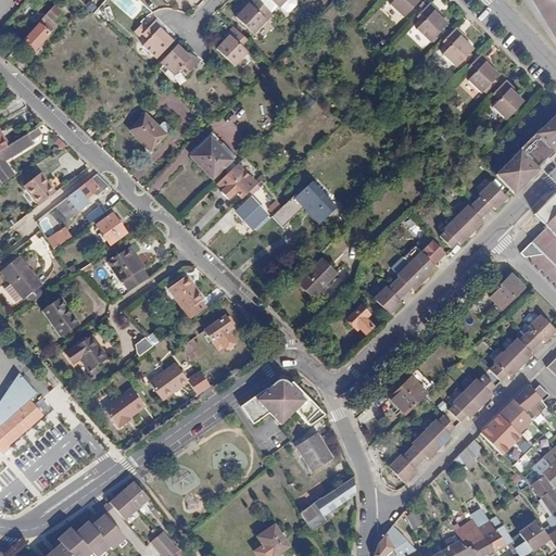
[(138,0),(111,0),(133,17),(143,4),(138,0)]
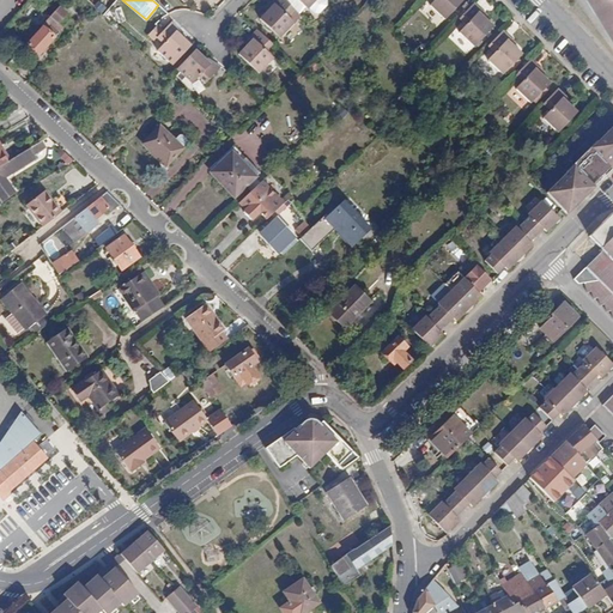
[(273,6),(266,13),(260,20),(279,38),(295,23),(287,17),(292,10),(281,0),(272,0),(271,4),(273,6)]
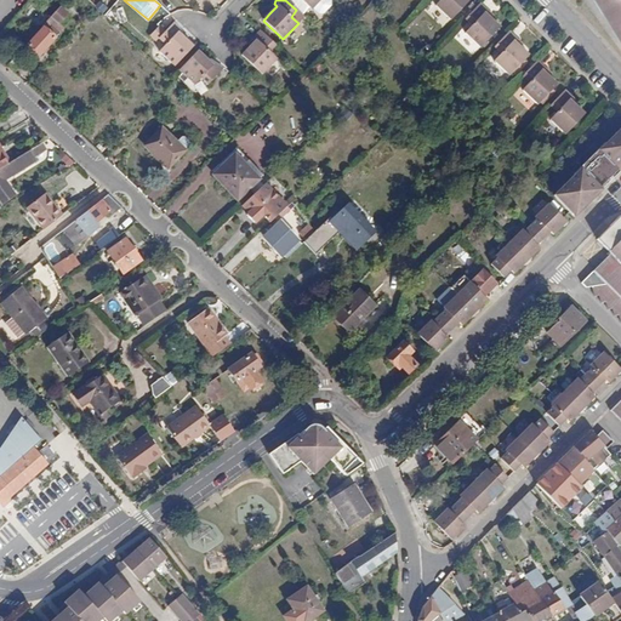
[(438,0),(433,6),(442,15),(456,0),(438,0)]
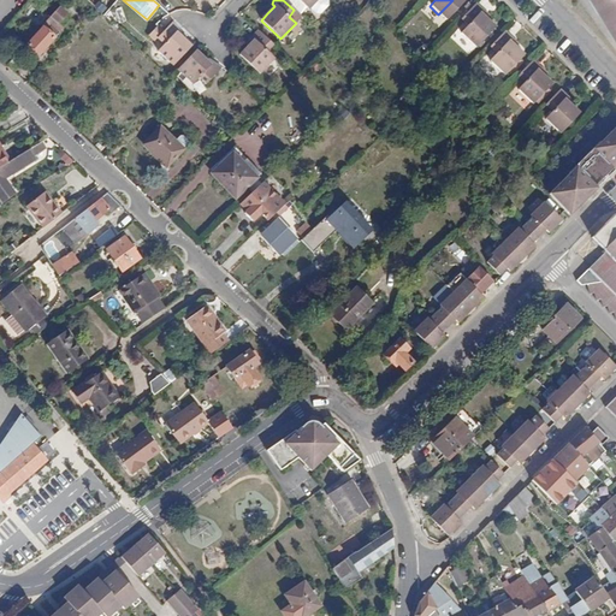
[(466,0),(465,0),(452,0),(438,15),(445,21),(466,0)]
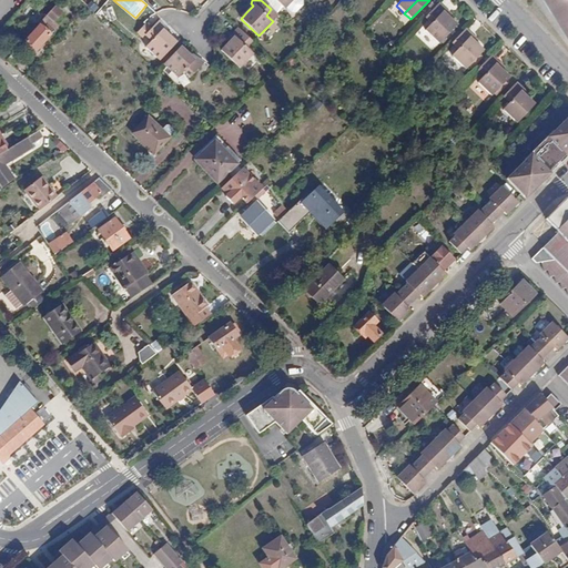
[(567,0),(545,0),(567,41),(567,0)]
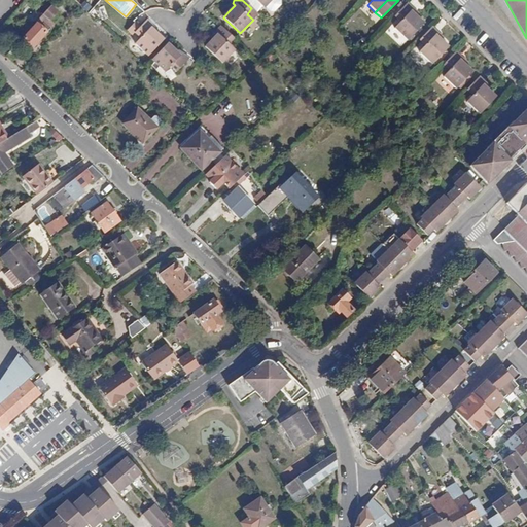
[(394,19),(408,4),(407,3),(393,16),(394,19)]
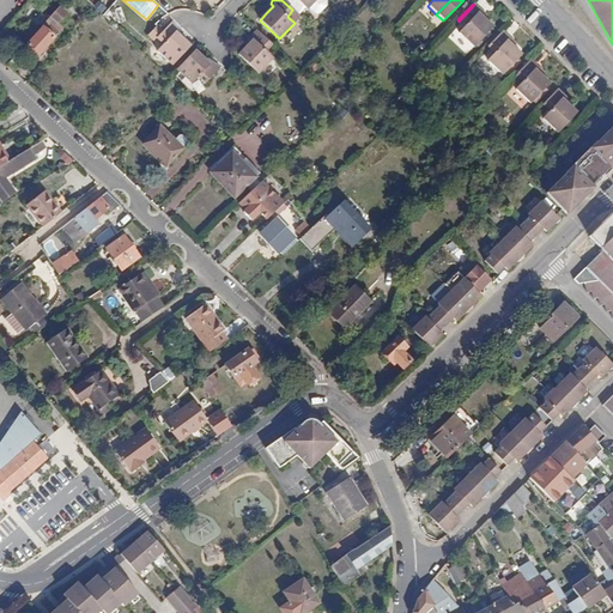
[(457,32),(459,34),(478,14),(481,12),(474,5),(459,22),(463,26),(457,32)]
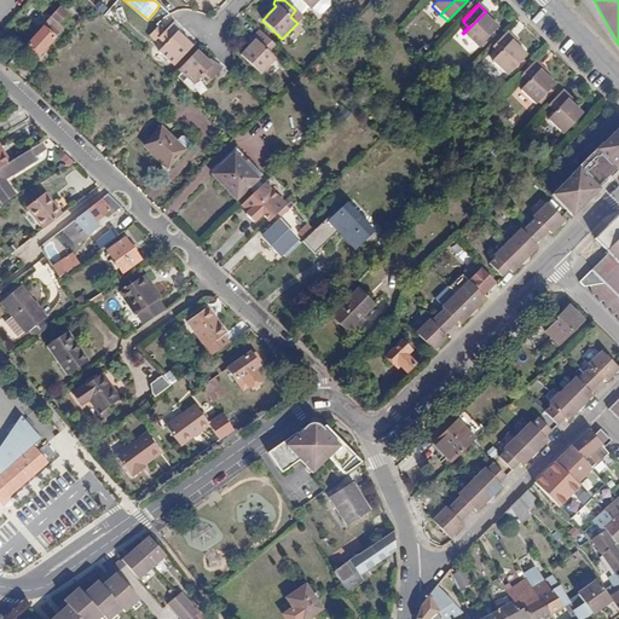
[(58,6),(39,28),(41,29),(27,46),(36,56),(41,51),(42,52),(45,50),(44,48),(62,28),(57,24),(65,13),(58,6)]
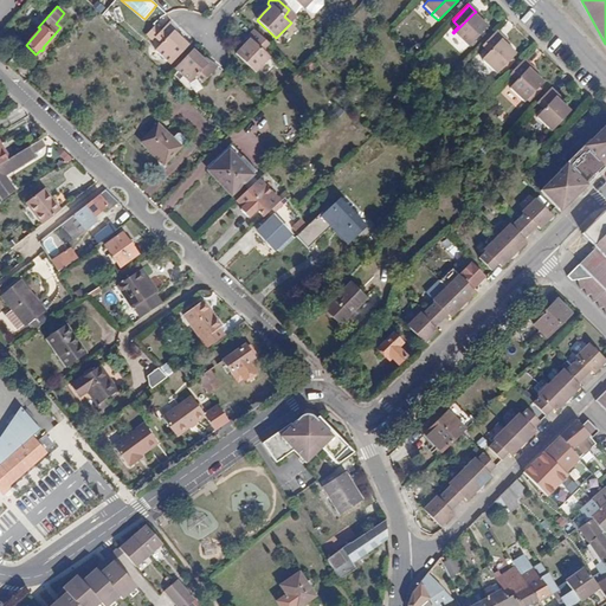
[(472,14),(453,33),(469,47),(488,28),(478,19),(472,14)]
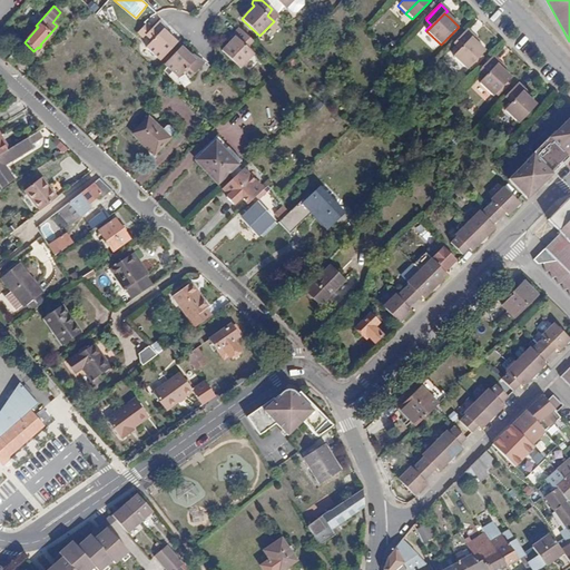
[(175,42),(168,36),(161,30),(164,28),(157,22),(151,28),(147,23),(137,32),(143,38),(144,36),(149,41),(145,47),(158,60),(175,42)]
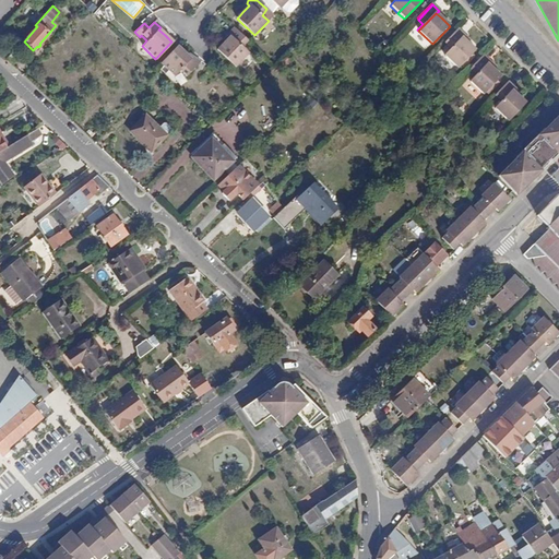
[(233,27),(227,33),(229,36),(224,42),(216,49),(235,66),(248,52),(241,47),(247,40),(233,27)]
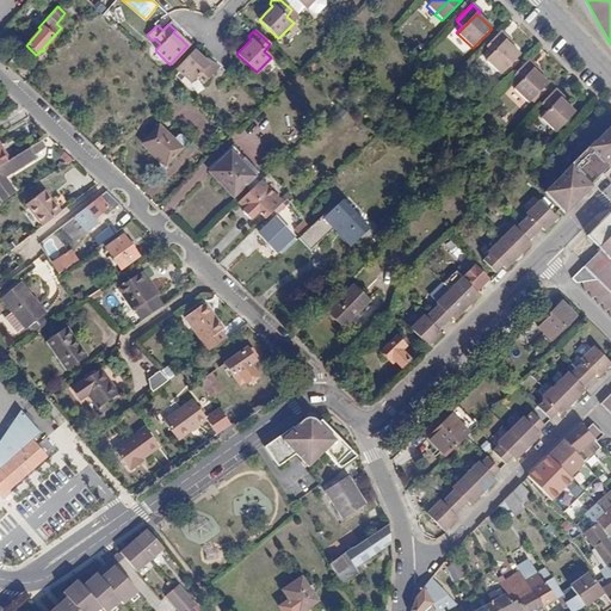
[(519,54),(511,45),(505,39),(507,37),(499,30),(483,47),(491,53),(485,60),(500,74),(519,54)]
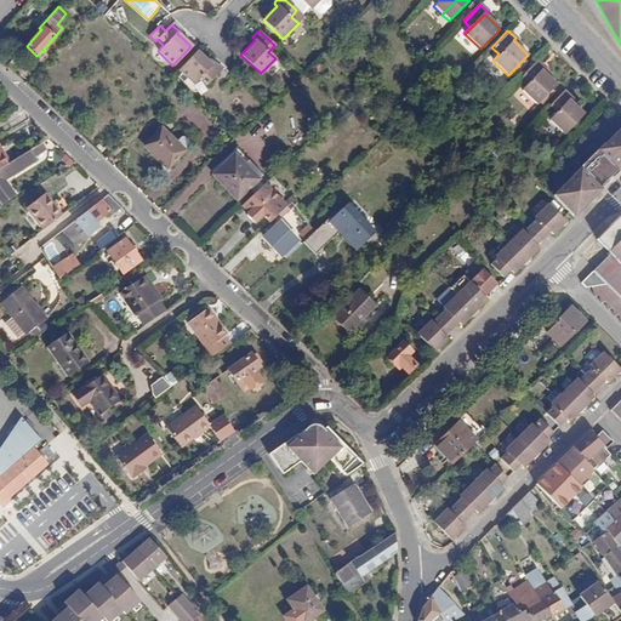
[(210,64),(204,58),(197,51),(177,70),(193,85),(199,79),(206,85),(214,77),(220,69),(212,62),(210,64)]
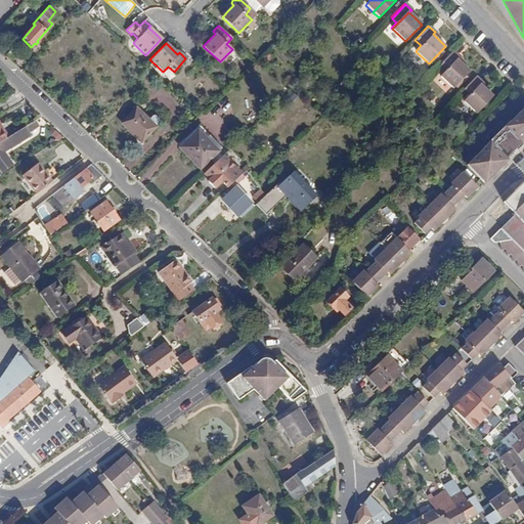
[(20,52),(13,46),(4,55),(11,61),(20,52)]
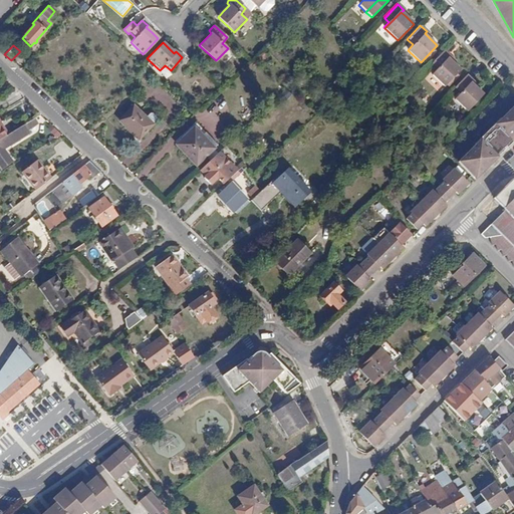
[(459,69),(453,62),(447,57),(449,55),(443,50),(431,63),(436,68),(431,73),(444,85),(459,69)]
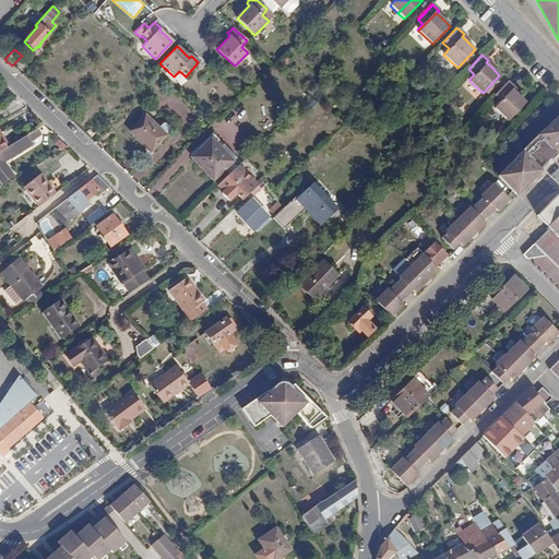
[(524,105),(516,97),(511,92),(513,88),(507,82),(494,96),(499,103),(495,108),(509,121),(524,105)]
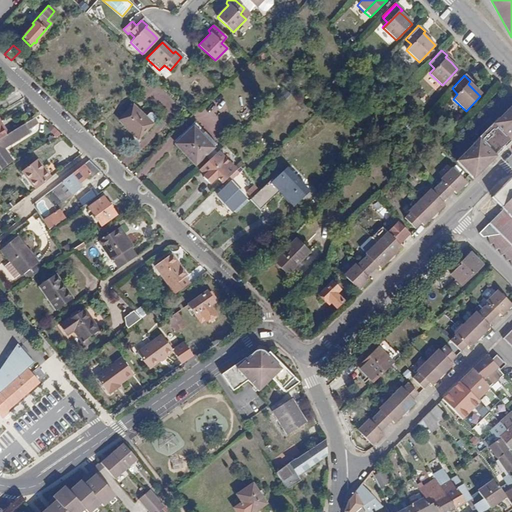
[(474,141),(456,159),(470,173),(474,177),(492,160),(489,157),(495,152),(497,155),(511,140),(511,139),(510,137),(511,134),(511,102),(499,115),(498,115),(472,140),(474,141)]
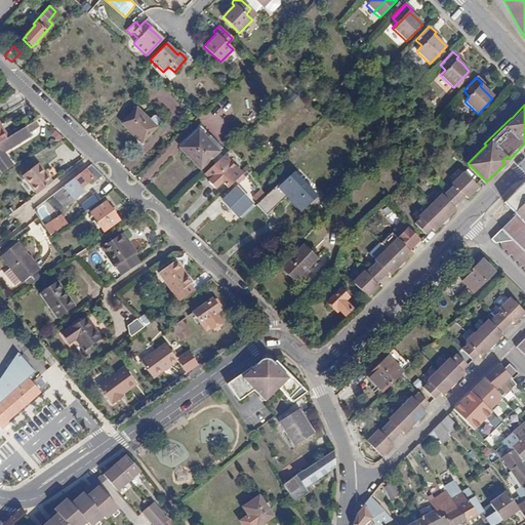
[(132,135),(148,120),(135,109),(121,124),(132,135)]
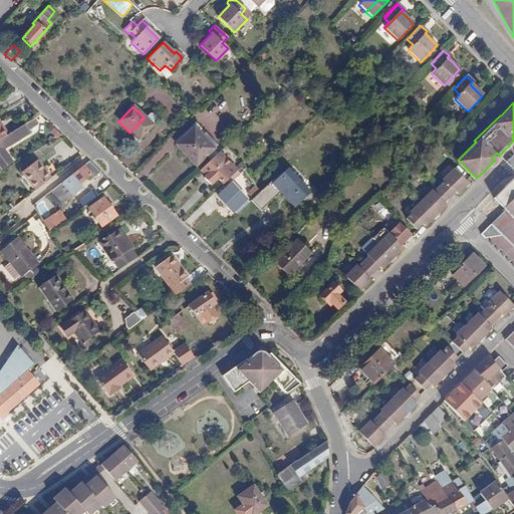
[(145,118),(151,124),(152,125),(156,120),(156,118),(152,114),(149,114),(145,118)]
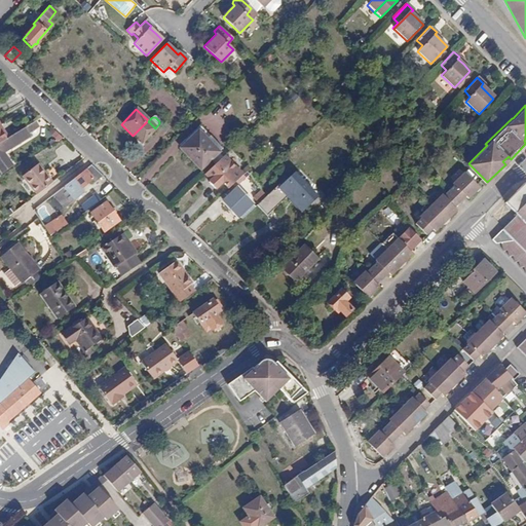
[(148,120),(133,136),(141,143),(154,127),(148,121),(148,120)]
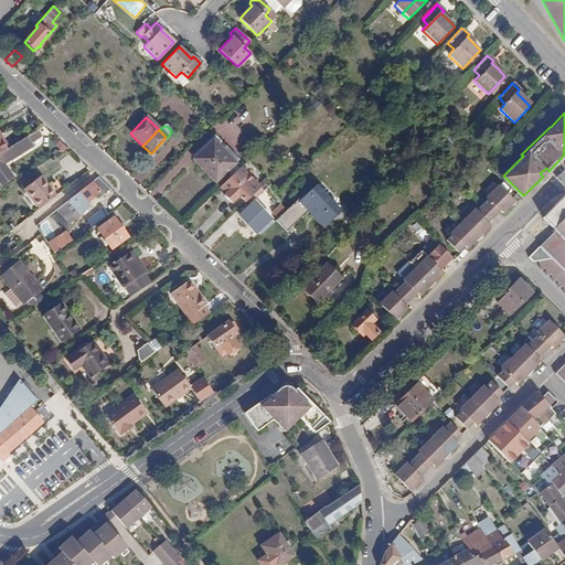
[(238,158),(238,157),(226,146),(215,134),(194,152),(196,156),(194,158),(215,180),(238,158)]
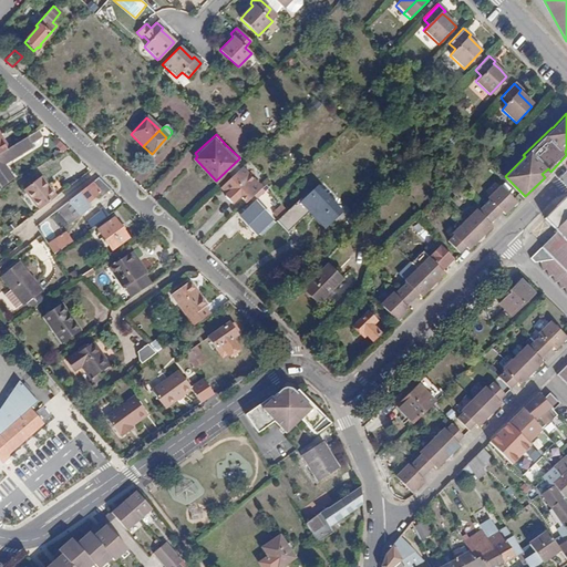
[(7,151),(0,155),(0,187),(11,181),(1,166),(3,164),(32,147),(27,138),(7,151)]
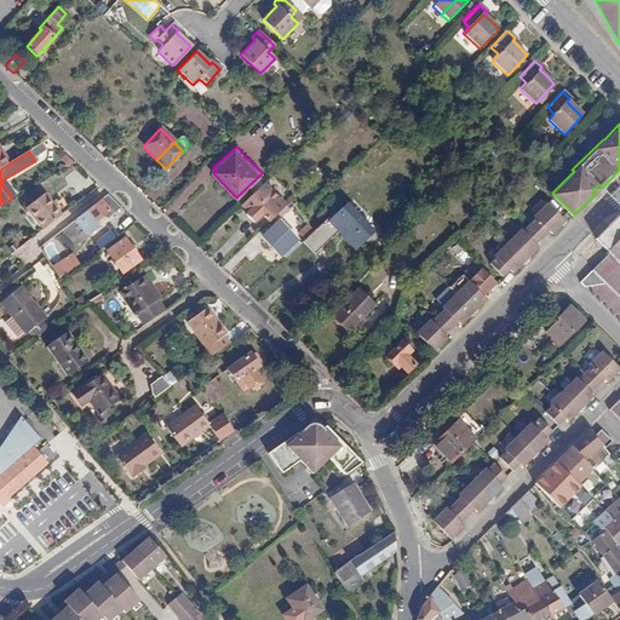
[(248,160),(262,172),(265,168),(253,156),(248,160)]
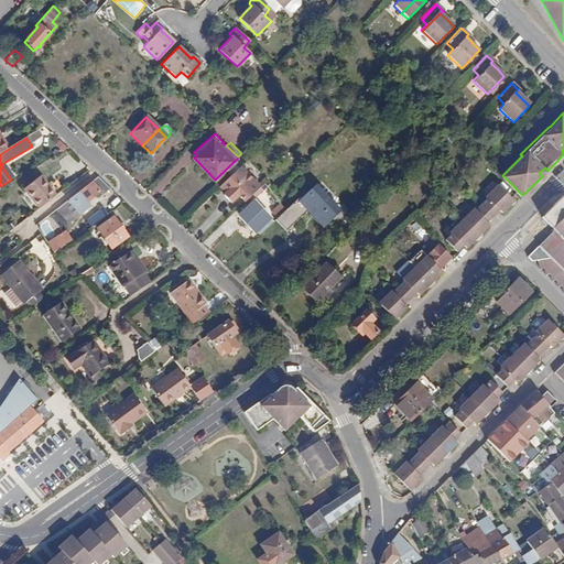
[(261,186),(241,166),(236,173),(255,193),(261,186)]
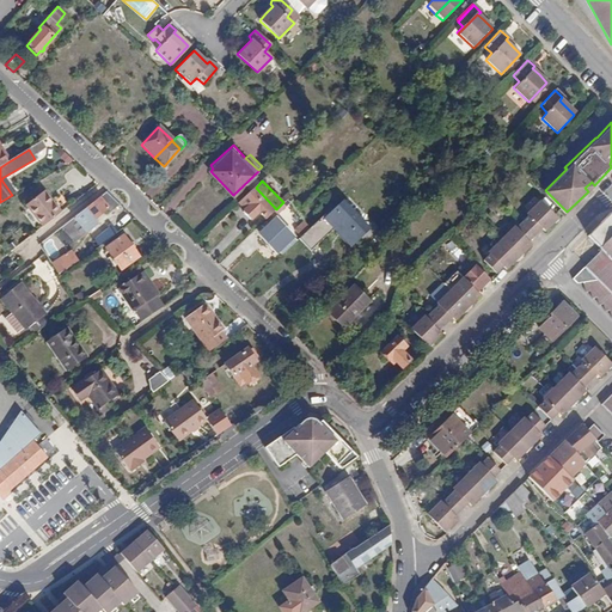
[(268,218),(276,209),(256,188),(239,203),(245,209),(243,212),(250,220),(261,209),(268,218)]
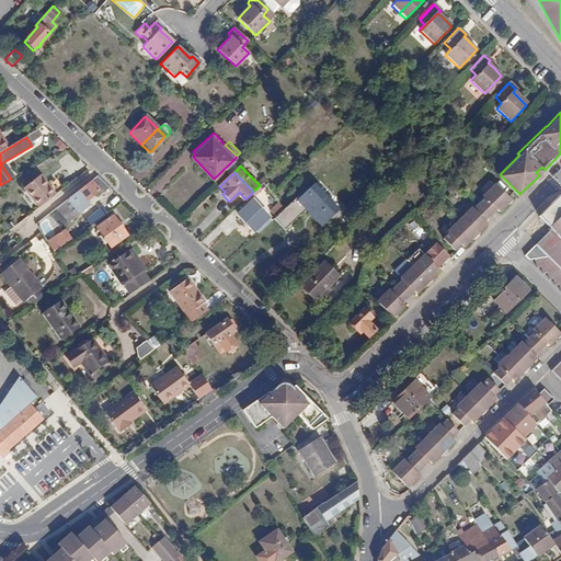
[(25,189),(41,207),(57,195),(42,176),(25,189)]
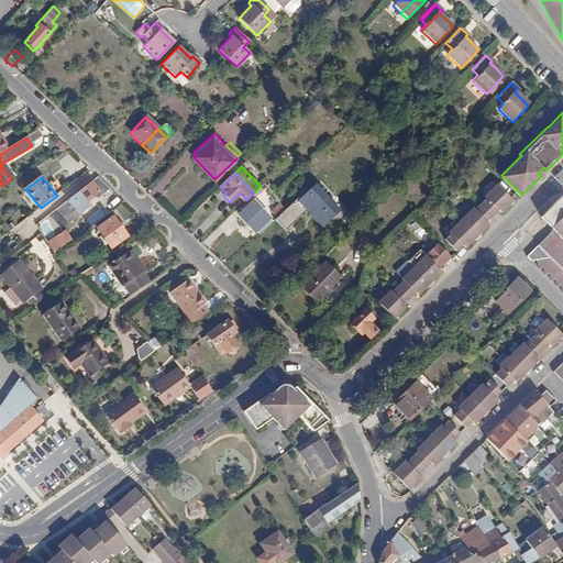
[(90,183),(68,200),(76,210),(99,192),(90,183)]
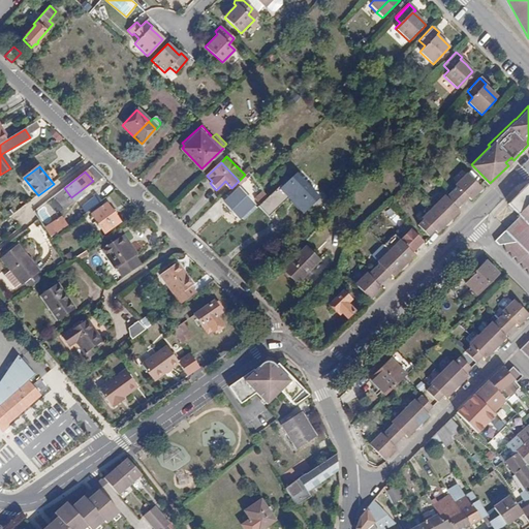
[(477,186),(480,184),(468,172),(457,182),(458,183),(452,189),(464,200),(469,195),(472,197),(480,189),(477,186)]
